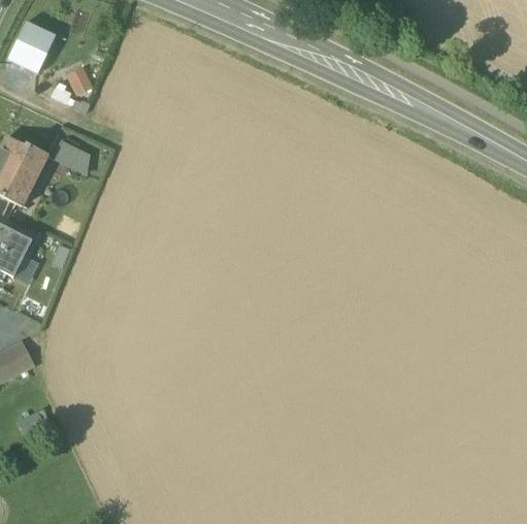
[(26,21),(8,58),(38,72),(56,35),(26,21)]
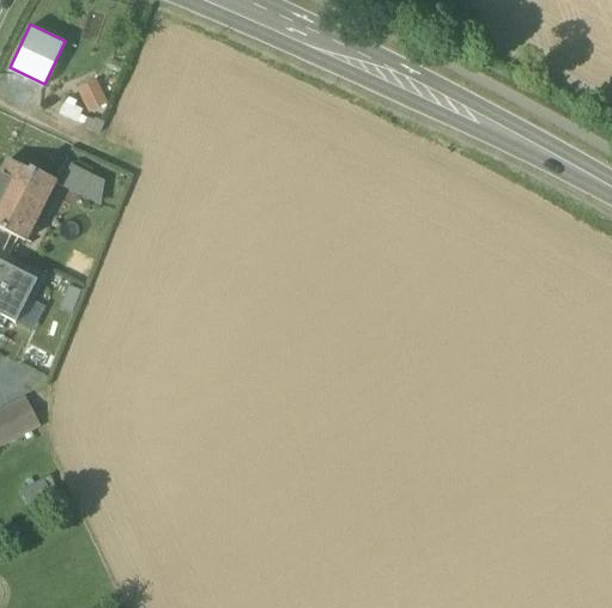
[(77,86),(89,110),(108,101),(96,78),(77,86)]
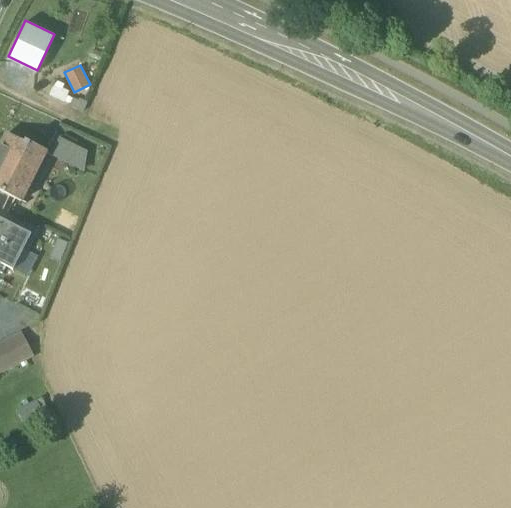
[(53,84),(48,93),(64,100),(65,99),(69,102),(72,96),(67,93),(69,89),(62,87),(64,83),(58,79),(53,84)]
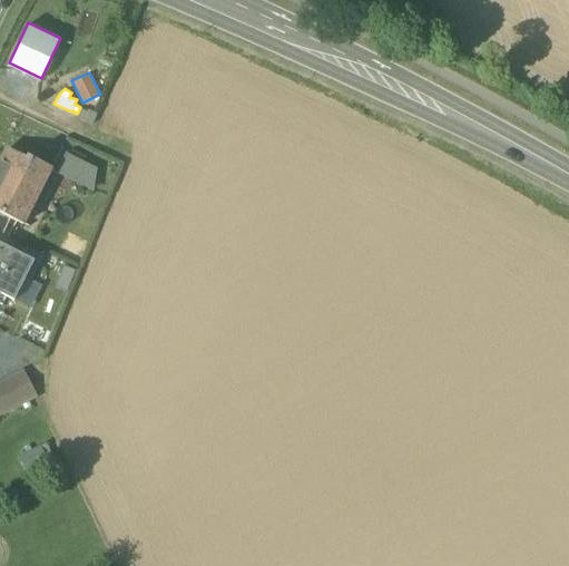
[(0,210),(0,212),(21,223),(23,220),(18,217),(38,179),(42,182),(51,165),(29,154),(28,156),(10,147),(0,165),(0,207),(1,208),(0,210)]
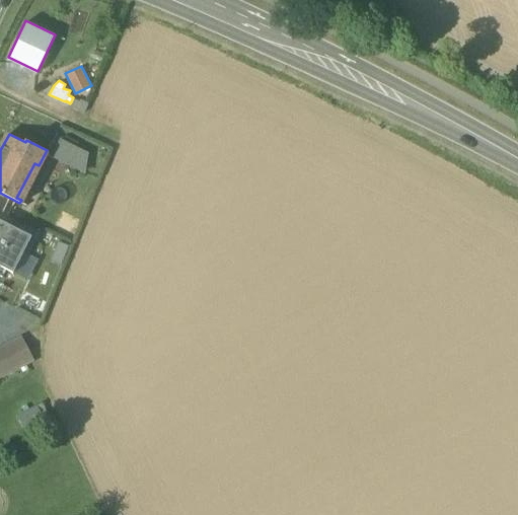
[(52,155),(82,170),(85,152),(60,139),(52,155)]
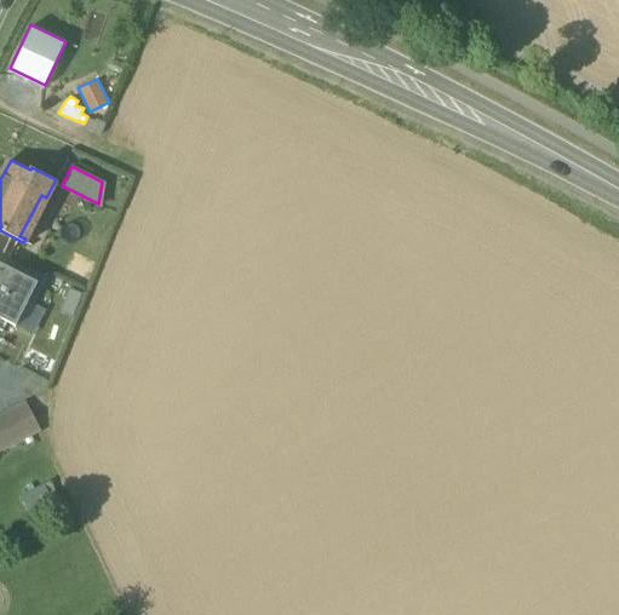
[(26,239),(46,197),(41,195),(19,236),(26,239)]
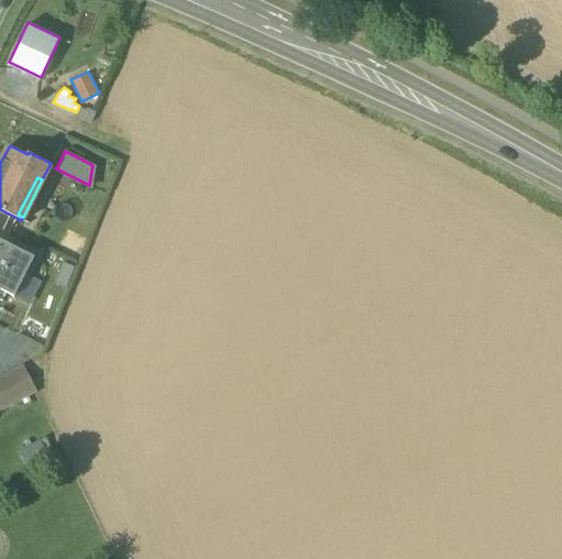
[(0,297),(2,299),(7,292),(14,295),(25,272),(34,255),(0,238),(0,297)]
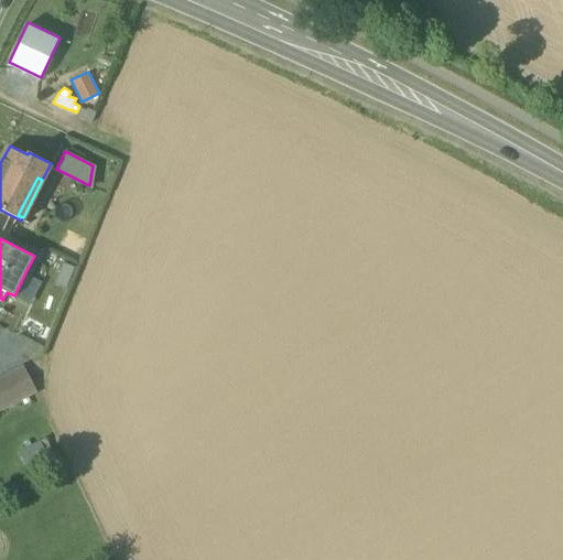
[(63,260),(55,281),(67,286),(75,265),(63,260)]
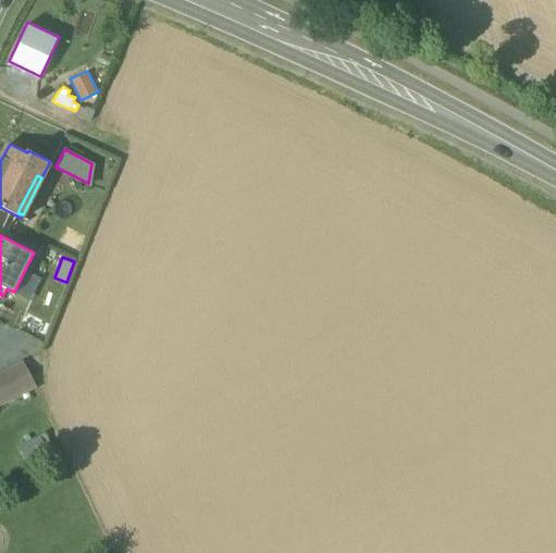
[(25,269),(14,292),(29,299),(40,277),(25,269)]
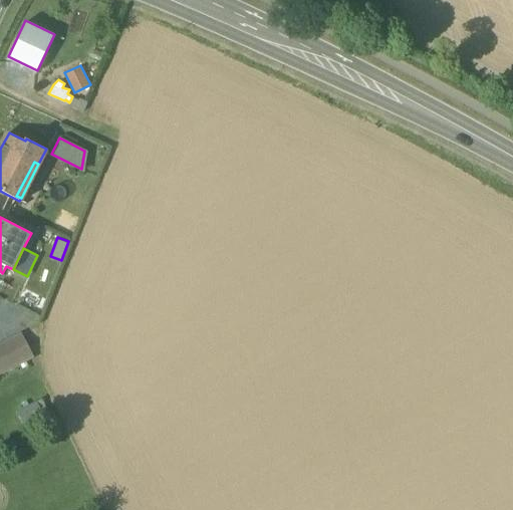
[(0,343),(0,370),(31,354),(20,333),(0,343)]
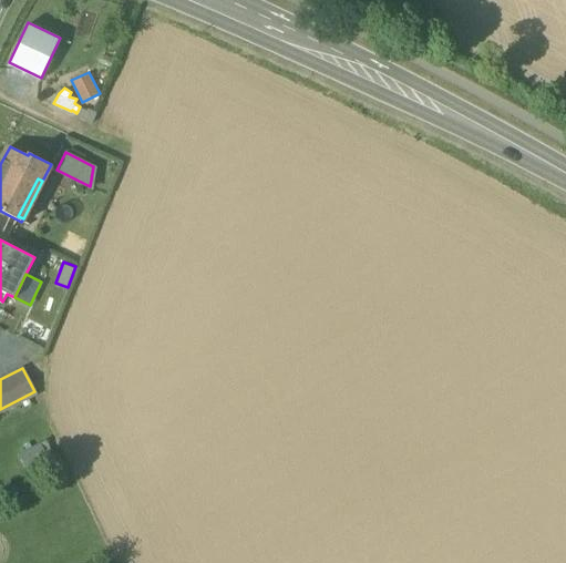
All buildings are outlined.
